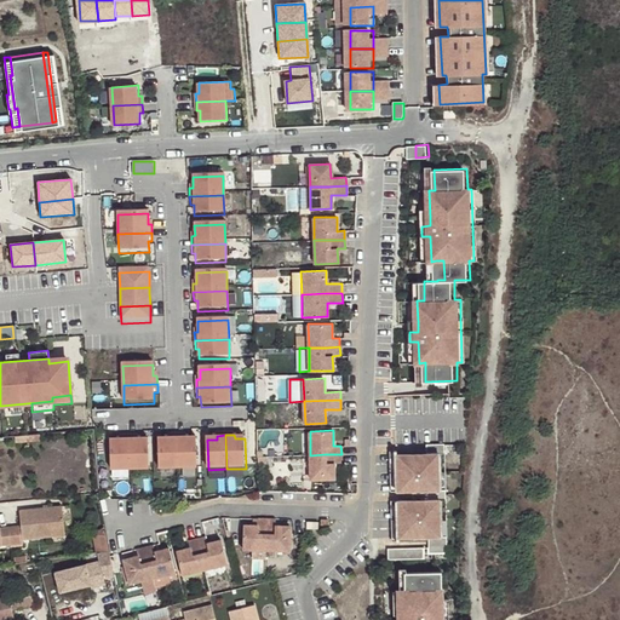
[(179,471),(178,437),(170,437),(170,441),(159,441),(160,471),(179,471)]
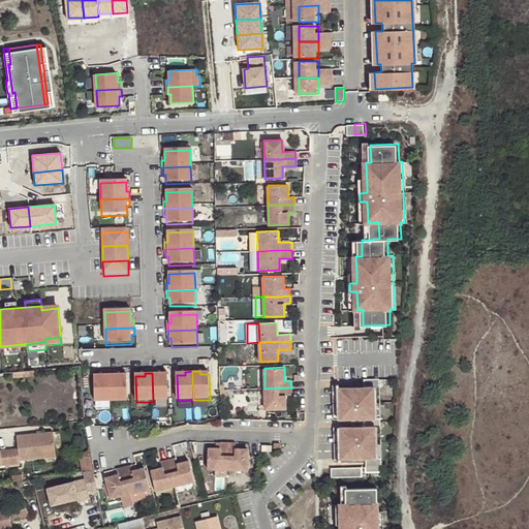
[(168,401),(168,375),(159,376),(159,373),(152,373),(153,402),(168,401)]
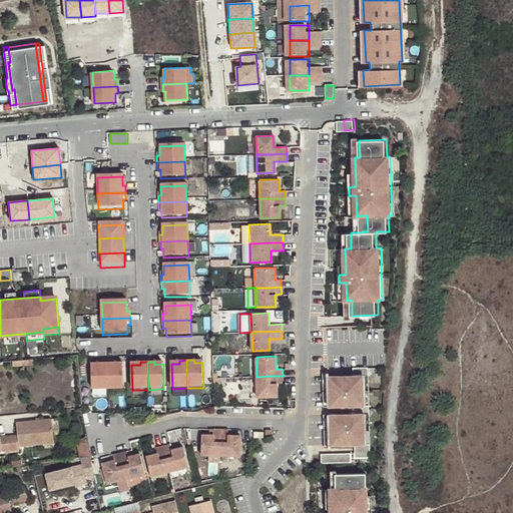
[(108,391),(107,363),(100,364),(100,367),(92,367),(92,392),(108,391)]
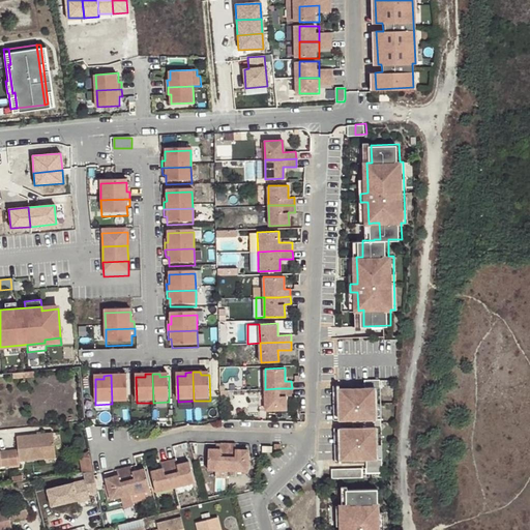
[(128,404),(127,378),(118,378),(118,375),(111,375),(112,404),(128,404)]
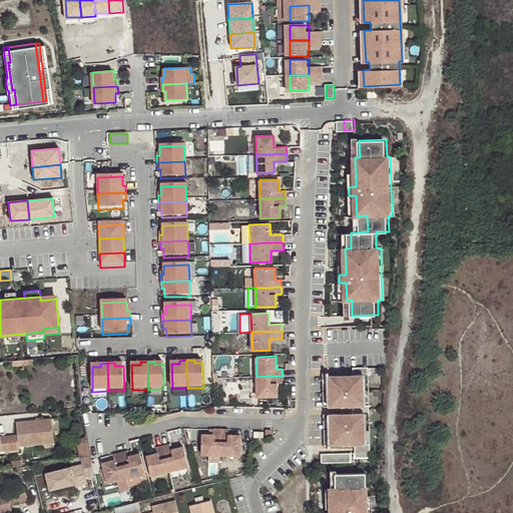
[(364,390),(363,374),(353,374),(329,375),(328,375),(329,391),(329,406),(354,406),(364,405),(364,390)]
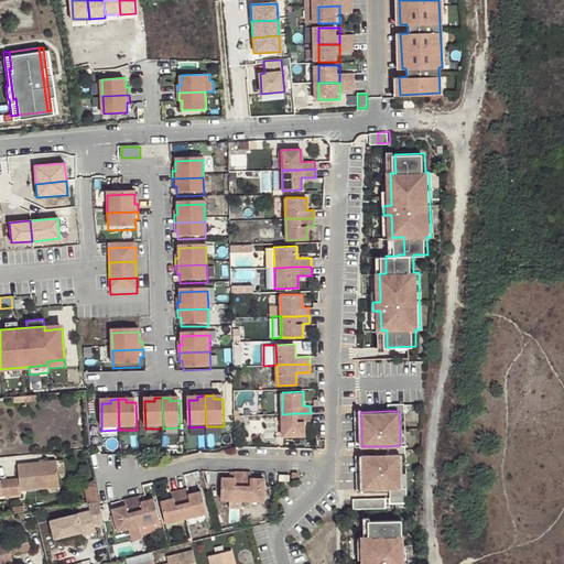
[(295,413),(282,414),(283,435),(304,434),(304,421),(311,421),(311,413),(295,413)]
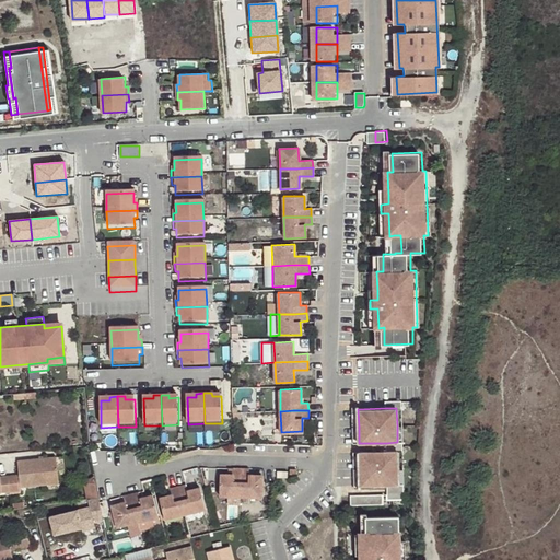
[(386,451),(360,452),(360,468),(361,486),(387,485),(398,485),(398,467),(397,451),(386,451)]
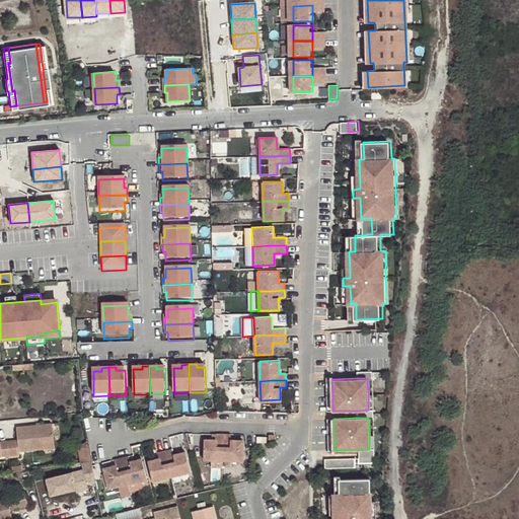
[(9,440),(10,456),(19,455),(18,451),(55,447),(53,424),(16,427),(17,439),(9,440)]
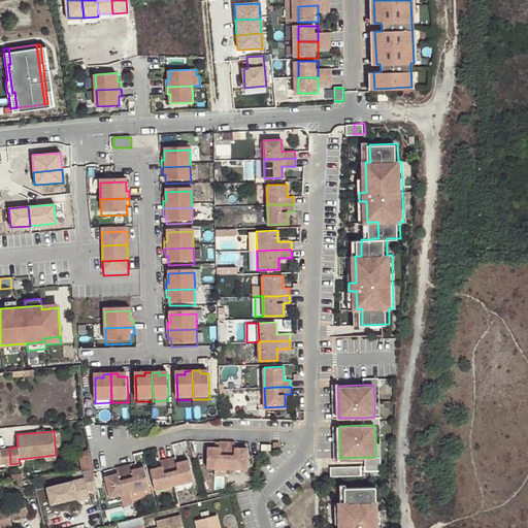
[(227,467),(228,441),(220,440),(220,448),(207,447),(206,466),(227,467)]
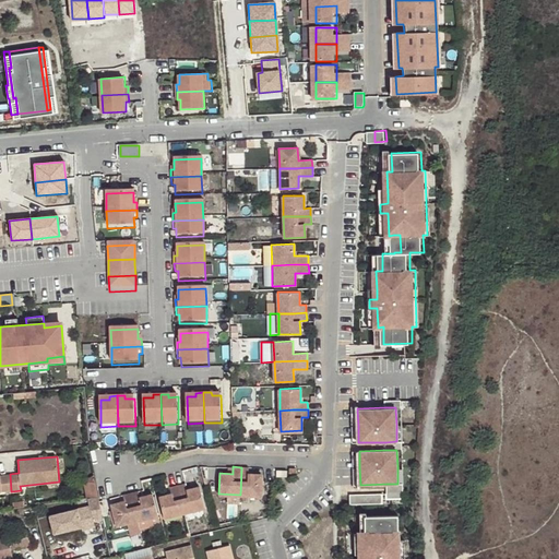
[(249,467),(241,467),(240,495),(261,496),(262,475),(249,474),(249,467)]
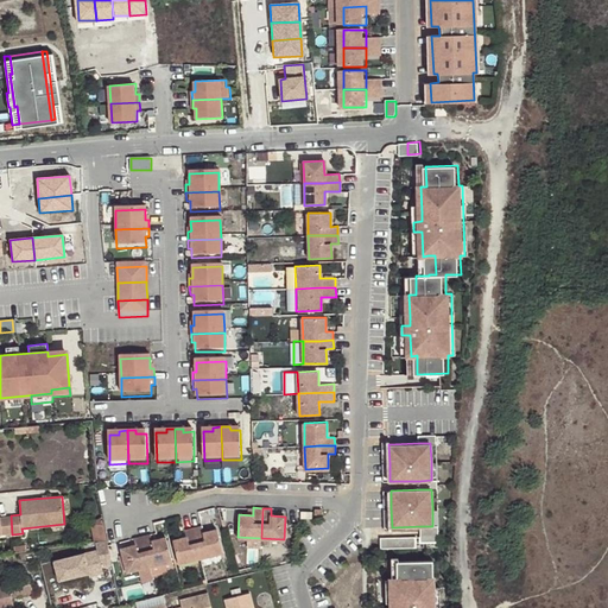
[(0,534),(12,534),(11,515),(0,517),(0,534)]
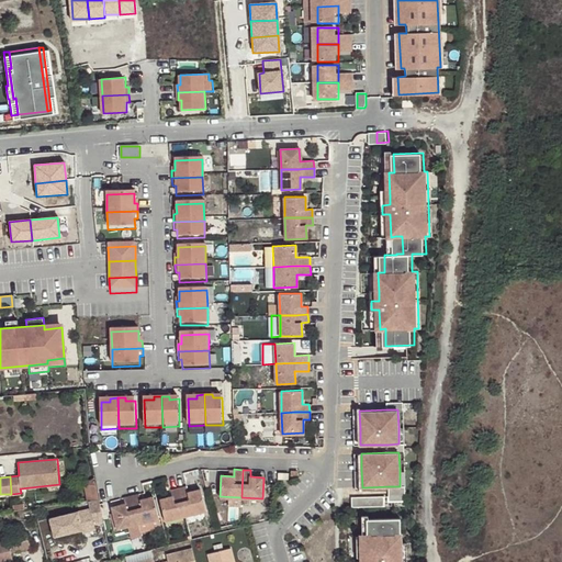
[(400,486),(389,486),(390,501),(406,501),(405,485),(400,486)]
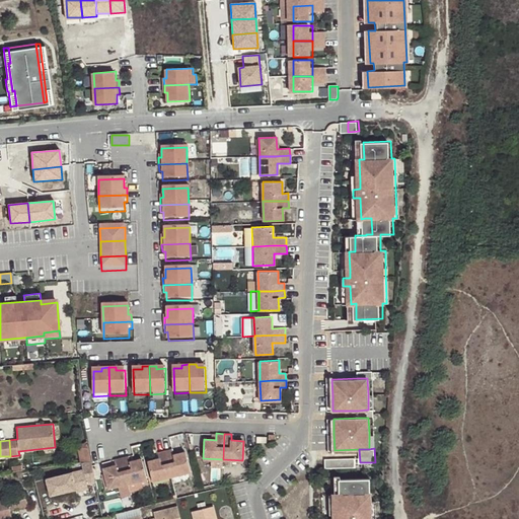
[(165,451),(171,476),(191,471),(186,452),(173,455),(172,449),(165,451)]
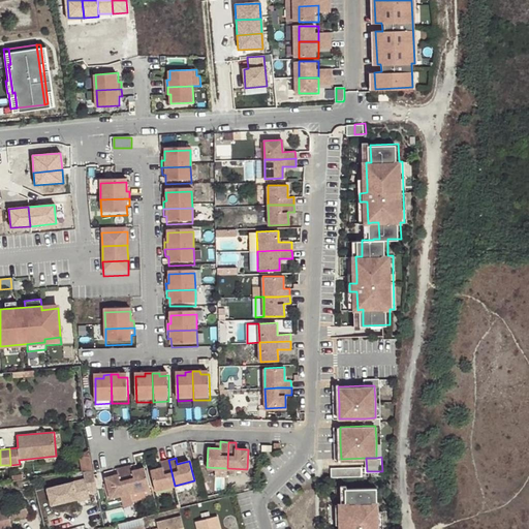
[(155,490),(175,486),(168,460),(161,462),(162,468),(151,471),(155,490)]
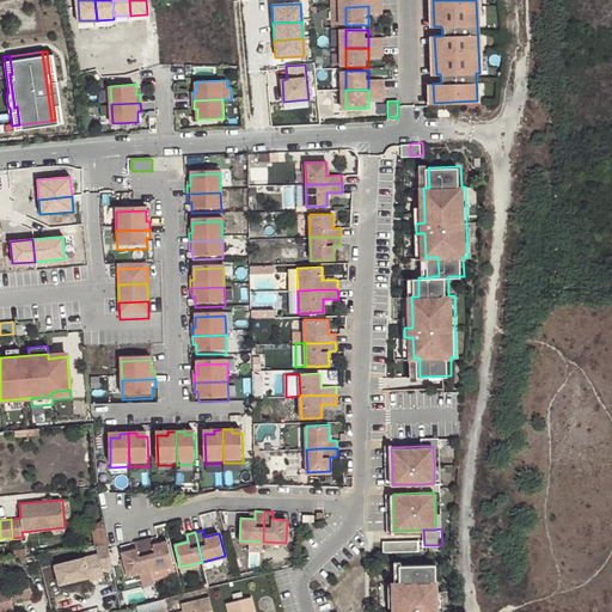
[(142,539),(150,569),(172,563),(167,542),(153,545),(151,537),(142,539)]
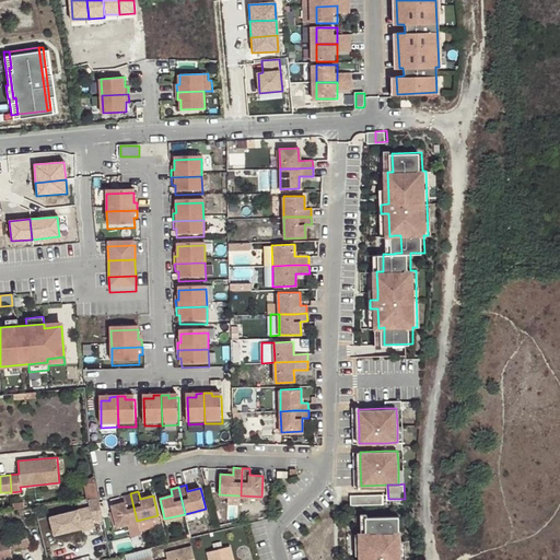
[(117,526),(137,521),(130,493),(123,496),(125,502),(112,505),(117,526)]
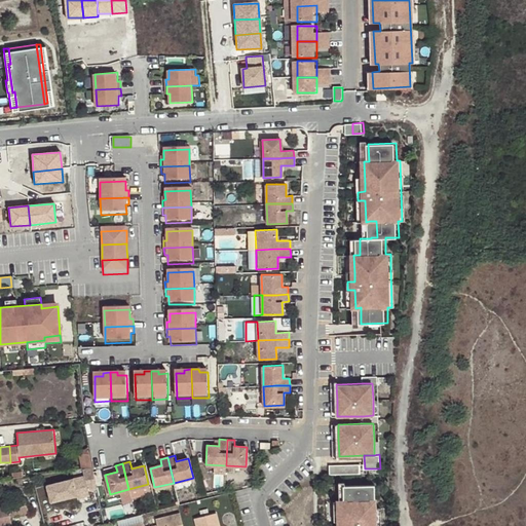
[(326,475),(360,474),(359,463),(325,464),(325,466),(326,475)]
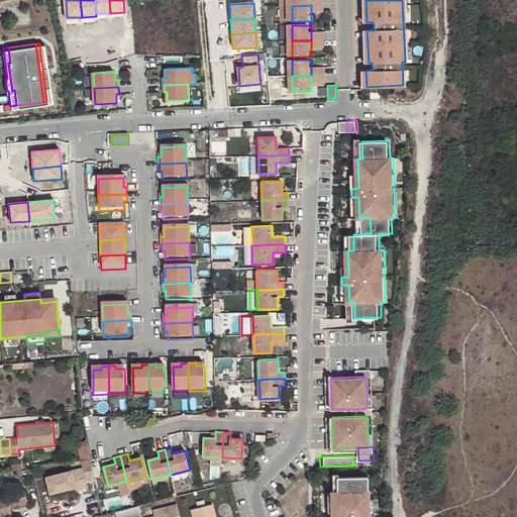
[(87,483),(95,481),(91,459),(82,460),(83,468),(45,476),(49,492),(76,487),(87,484),(87,483)]
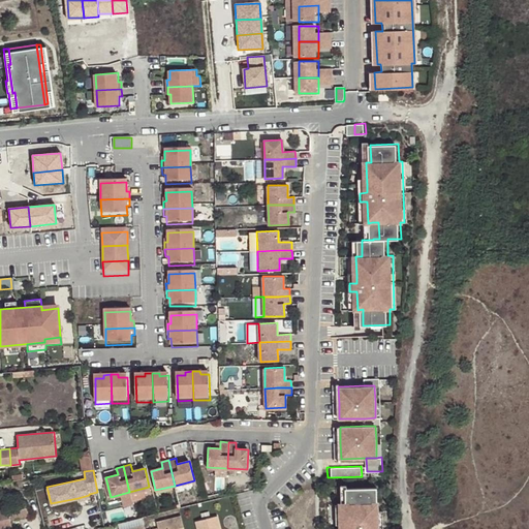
[(376,489),(345,490),(346,504),(340,504),(339,504),(339,515),(341,515),(341,526),(343,525),(354,525),(354,528),(376,528),(376,511),(376,489)]
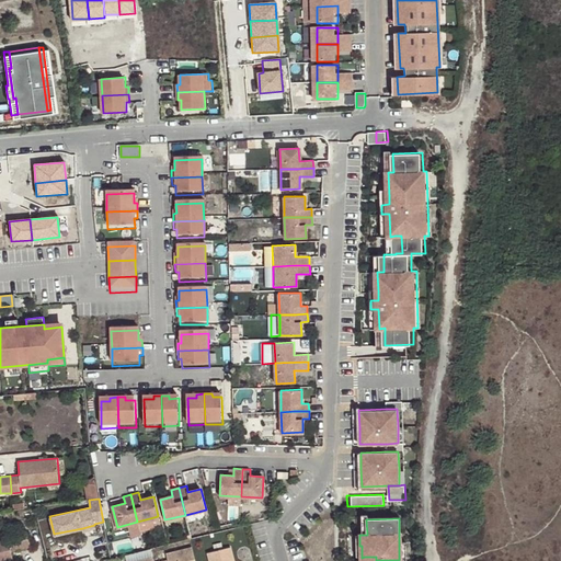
[(8,538),(0,540),(0,560),(9,560),(13,560),(11,551),(30,546),(26,530),(7,535),(8,538)]
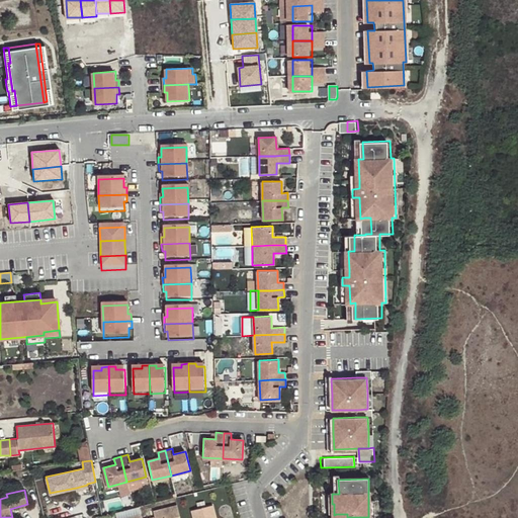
[(197,503),(199,509),(206,507),(204,501),(197,503)]
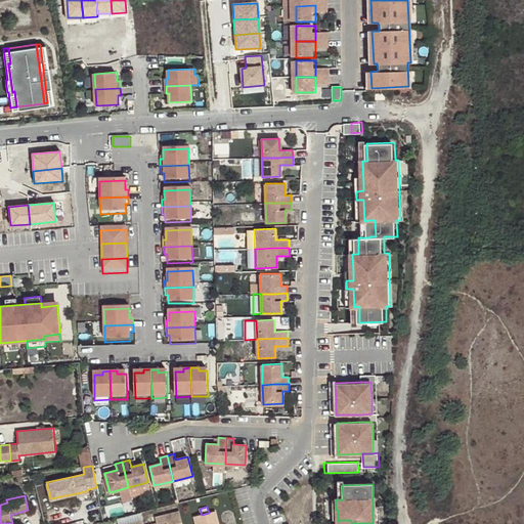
[(195,523),(219,523),(216,511),(209,513),(202,515),(194,517),(195,523)]
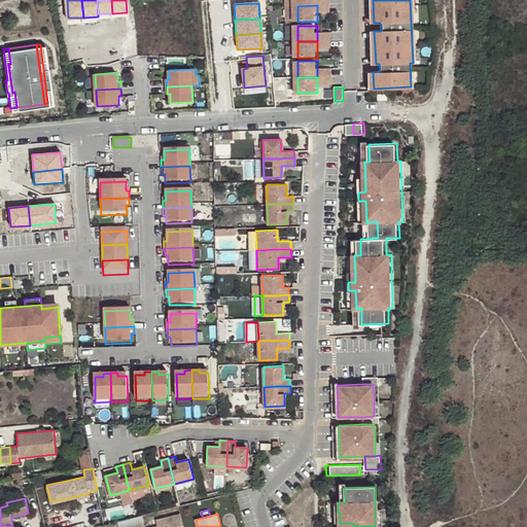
[(183,526),(180,515),(156,520),(159,526),(183,526)]
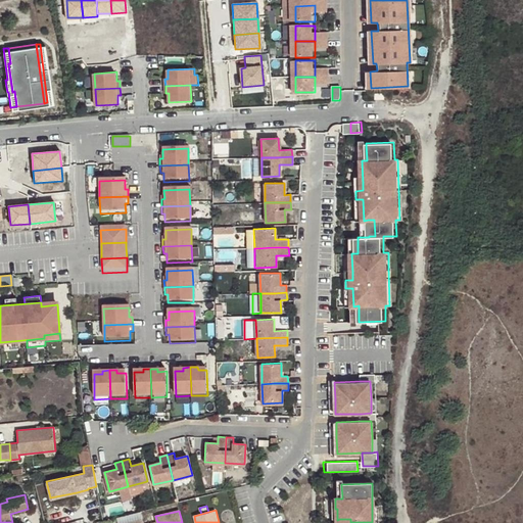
[(117,517),(119,522),(129,522),(143,520),(141,512),(135,513),(117,517)]
